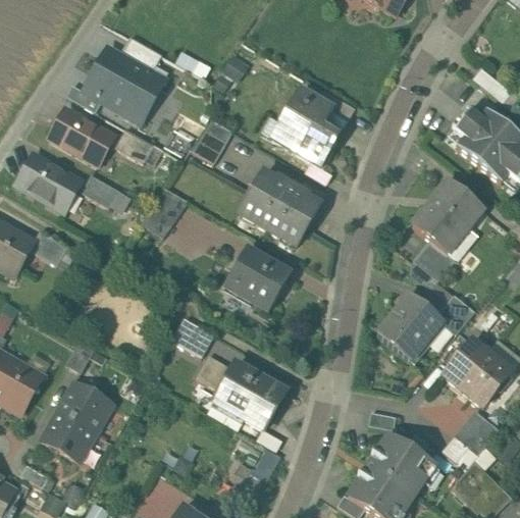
[(369,0),(379,6),(380,5),(396,16),(406,0),(369,0)]
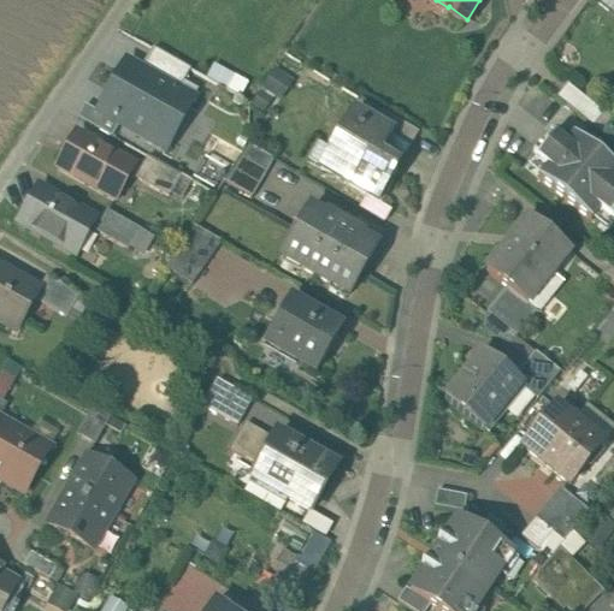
[(192,66),(154,45),(139,64),(176,84),(175,85),(179,88),(184,78),(192,66)]
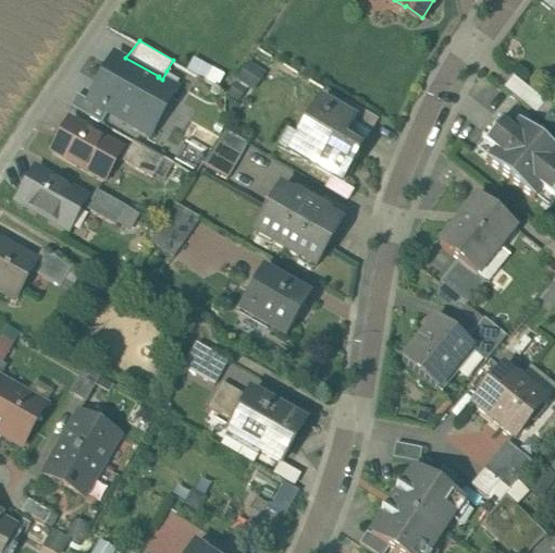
[(193,54),(188,66),(220,77),(224,65),(193,54)]
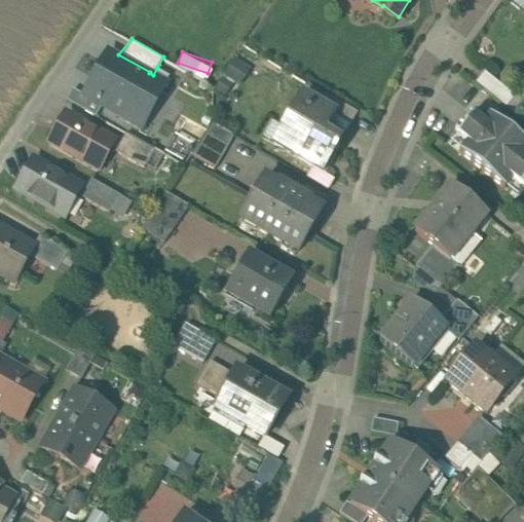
[(150,72),(118,54),(117,56),(106,60),(104,59),(84,92),(145,126),(146,124),(144,122),(165,84),(167,85),(170,83),(166,81),(171,74),(157,67),(153,75),(149,73),(150,72)]
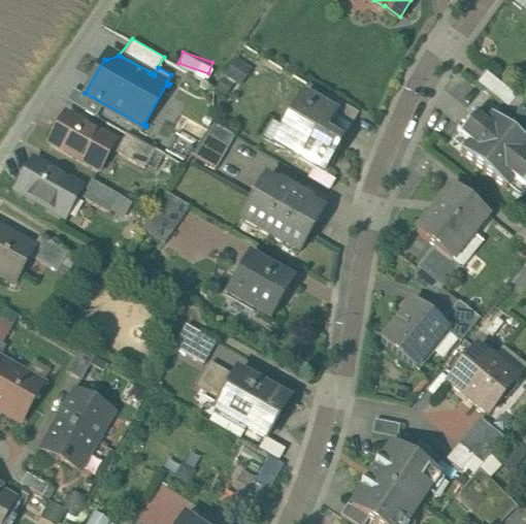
[(518,94),(487,69),(478,80),(508,105),(518,94)]
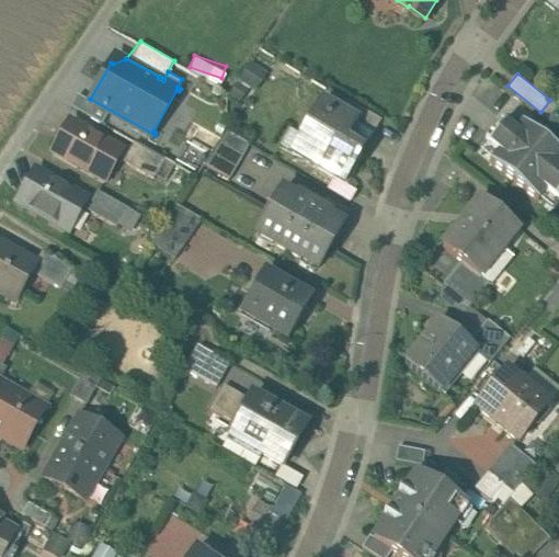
[(343,110),(323,98),(293,150),(335,175),(345,181),(363,150),(345,139),(352,127),(356,120),(351,116),(352,115),(343,110)]
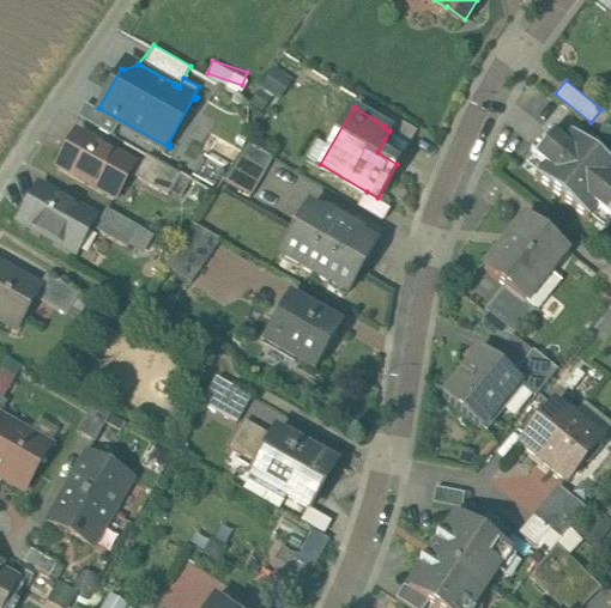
[(417,127),(382,107),(375,120),(385,126),(383,127),(389,131),(409,141),(417,127)]
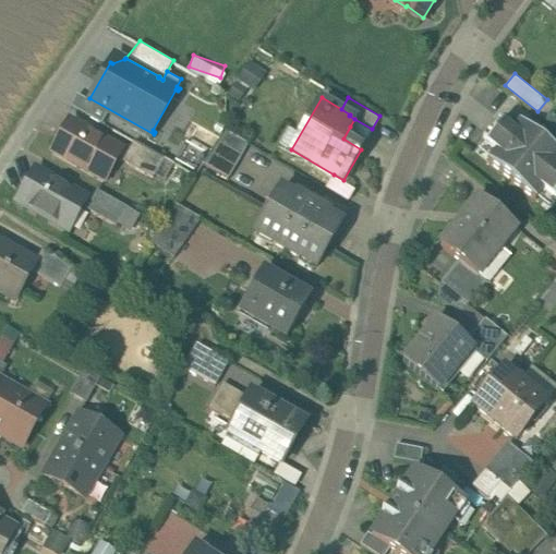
[(555,147),(520,119),(512,129),(499,118),(483,139),(496,149),(488,159),(535,197),(544,188),(555,196),(555,147)]
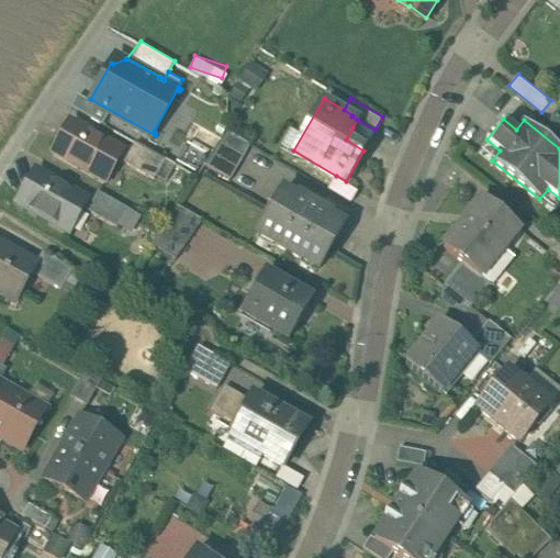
[(123,148),(70,120),(54,148),(105,178),(119,156),(123,148)]
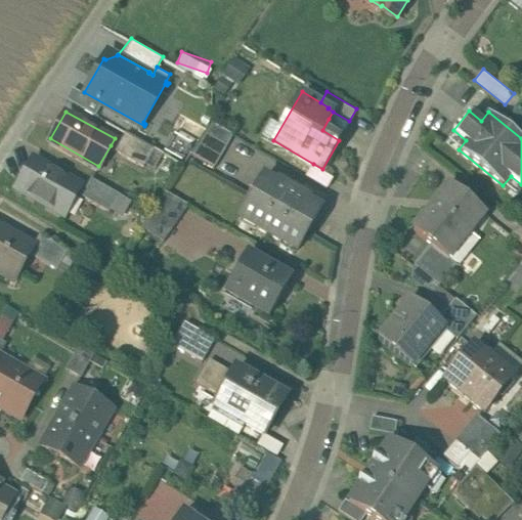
[(349,121),(333,112),(329,119),(345,128),(349,121)]
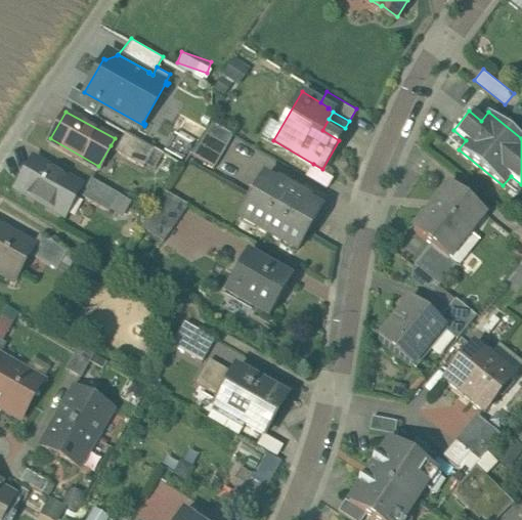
[(234,132),(213,120),(191,152),(216,165),(234,132)]
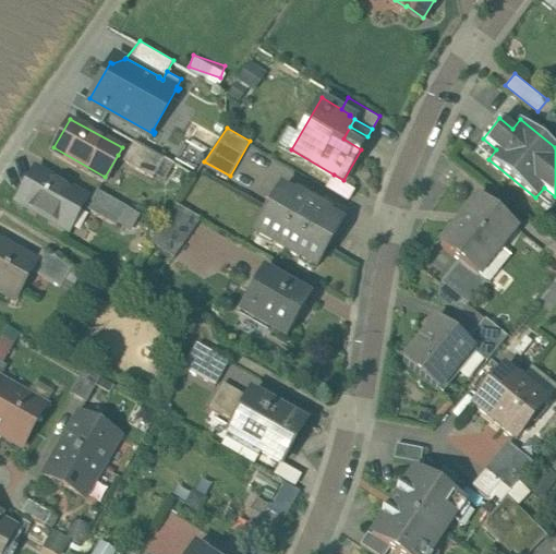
[(165,156),(134,139),(128,151),(122,147),(118,155),(154,176),(165,156)]
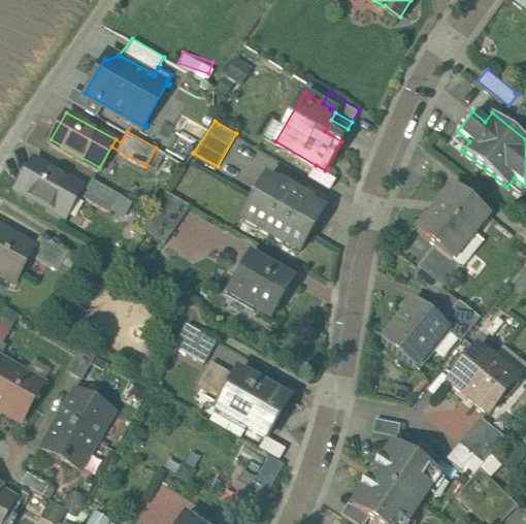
[(81,185),(34,158),(18,187),(65,214),(77,192),(81,185)]
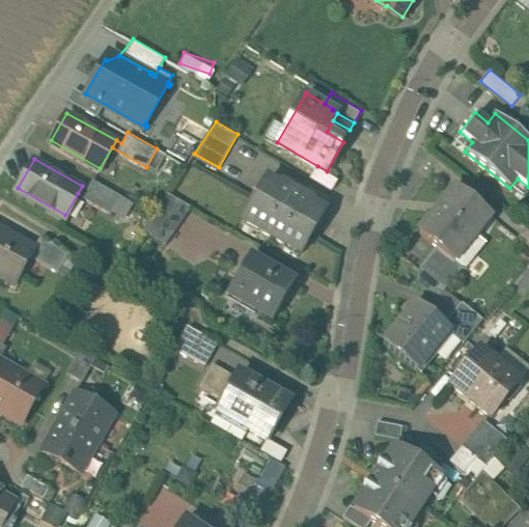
[(327,171),(317,166),(311,176),(332,189),(338,178),(327,171)]
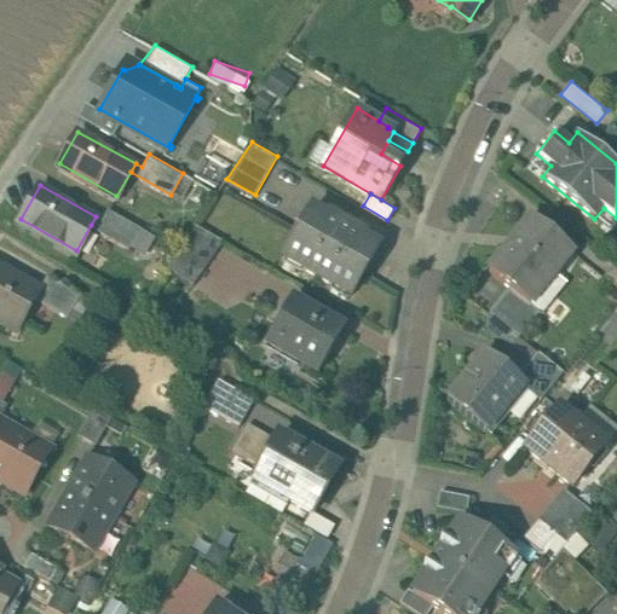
[(328,214),(312,204),(284,255),(287,256),(288,253),(304,262),(303,266),(333,283),(334,279),(350,289),(349,291),(351,293),(380,243),(363,233),(365,231),(330,210),(328,214)]
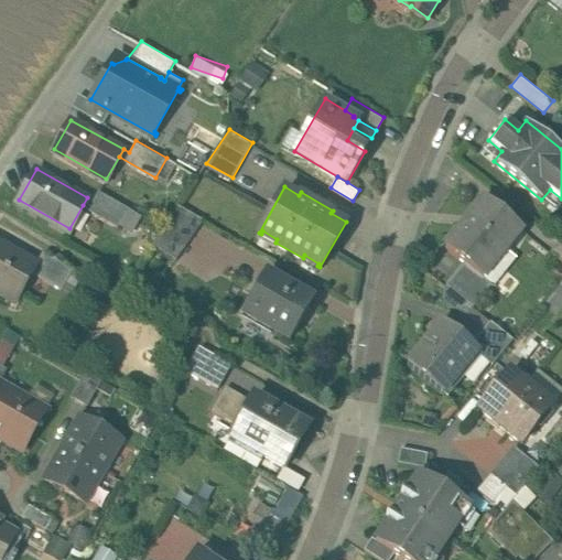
[(129,206),(98,190),(92,201),(87,197),(83,205),(118,225),(120,222),(129,206)]
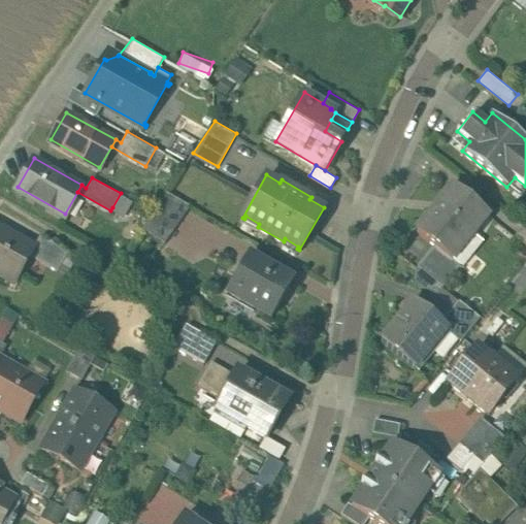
[(453,184),(417,229),(434,243),(453,258),(454,257),(489,214),(453,184)]
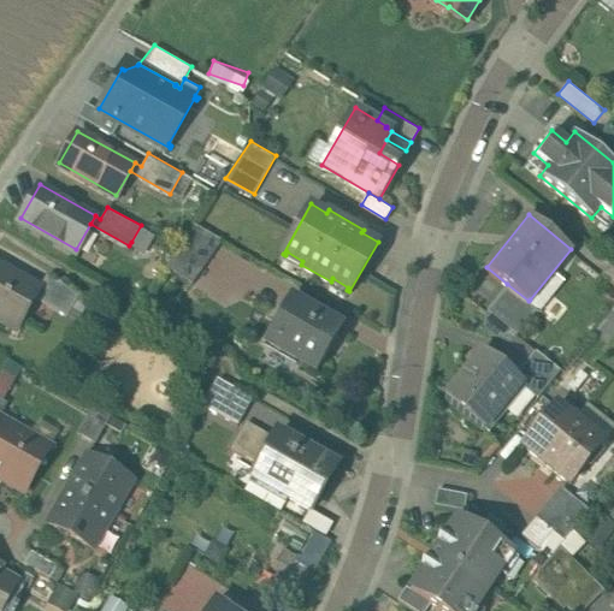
[(195,221),(167,264),(193,282),(223,238),(195,221)]
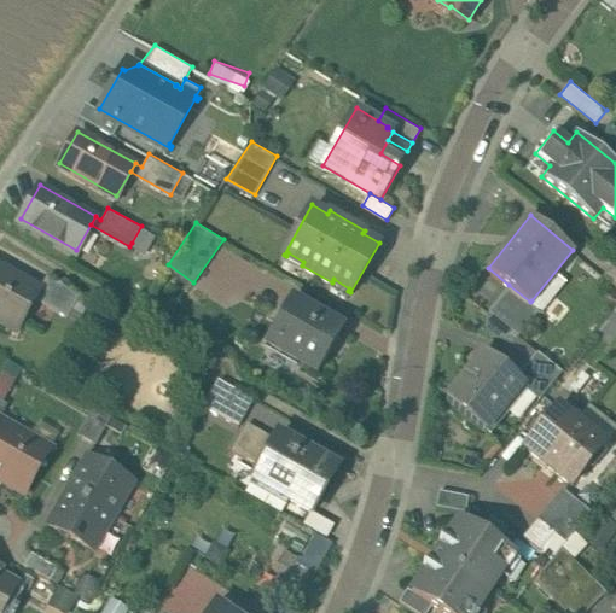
[(155,233),(141,226),(132,243),(145,250),(155,233)]
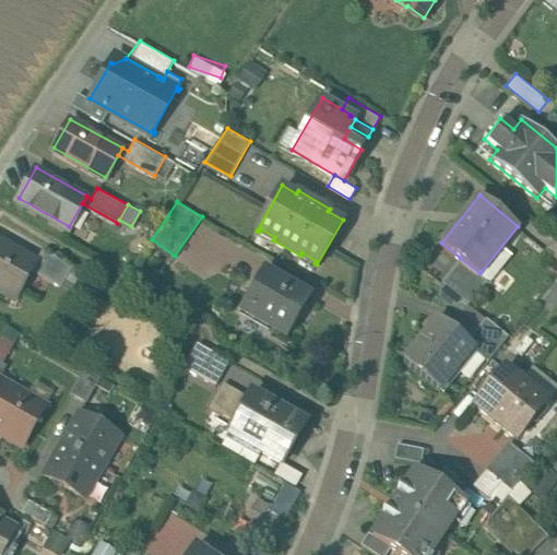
[(36,259),(0,238),(0,287),(15,297),(32,269),(37,260),(36,259)]
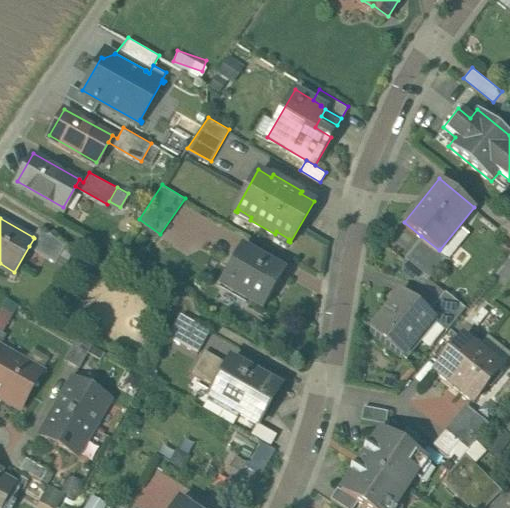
[(509,220),(507,218),(499,227),(509,234),(509,220)]
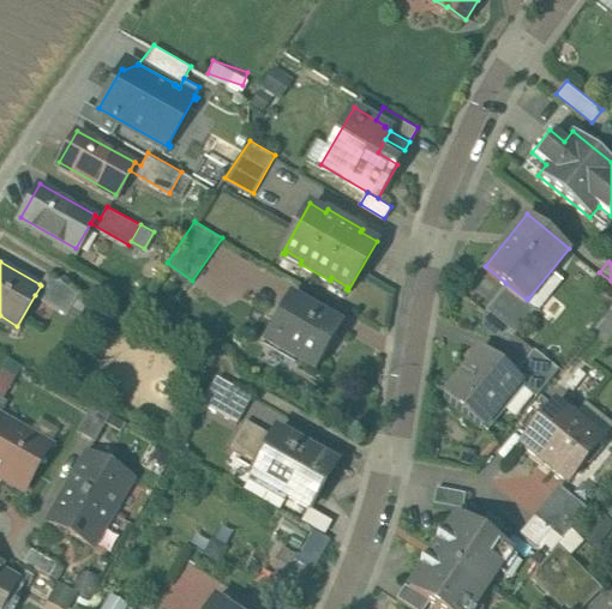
[(81,290),(47,271),(40,284),(41,285),(35,295),(67,313),(81,290)]
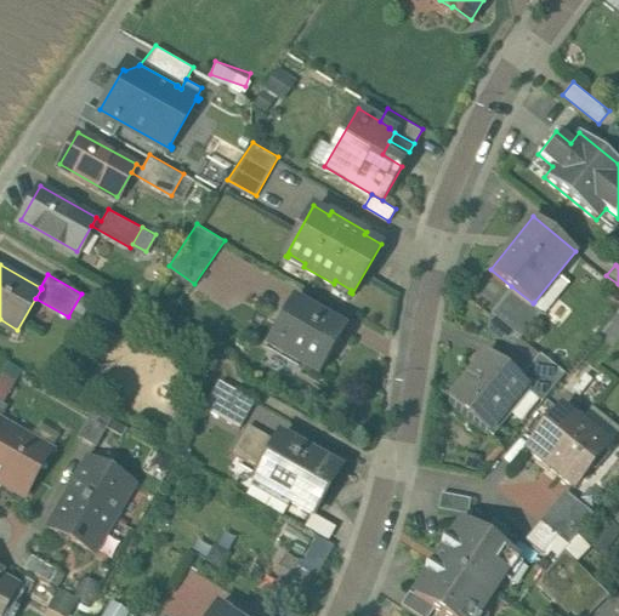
[(533,303),(511,286),(492,311),(522,336),(543,309),(534,302),(533,303)]
